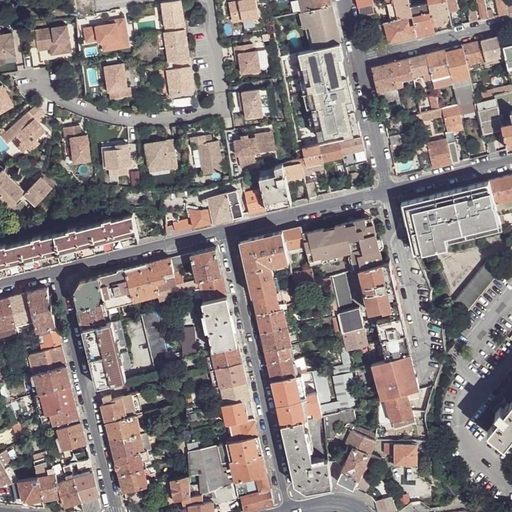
[(180,0),(169,0),(161,1),(166,31),(181,29),(184,28),(182,14),(180,0)]
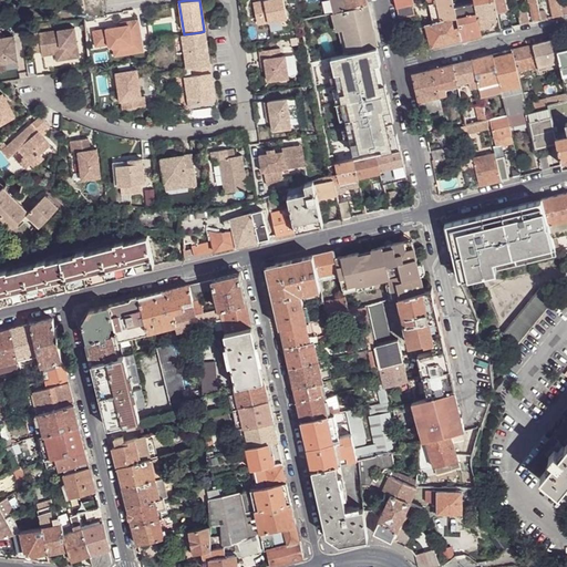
[(282,0),(261,0),(253,2),(257,23),(287,18),(282,0)]
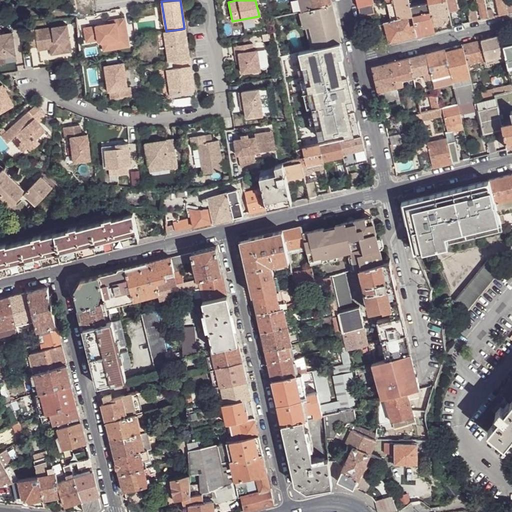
[(301,4),(303,10),(331,4),(329,0),(311,0),(312,1),(307,3),(301,4)]
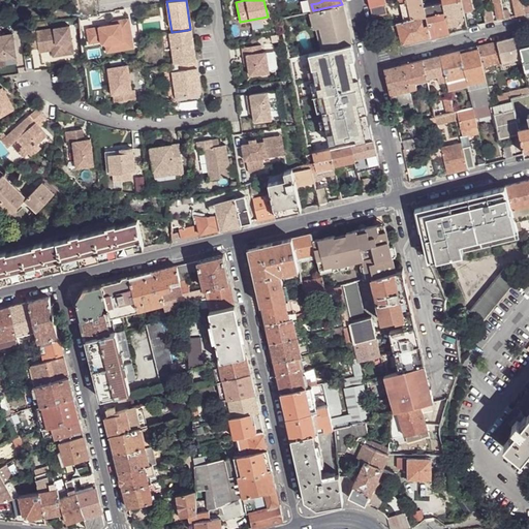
[(423,6),(422,0),(408,0),(414,19),(421,18),(426,17),(425,14),(423,6)]
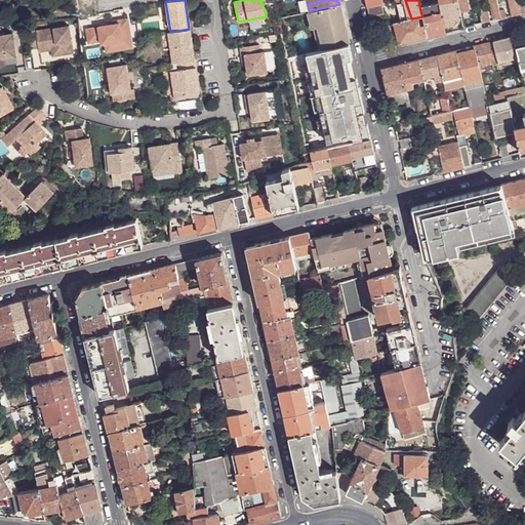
[(465,28),(461,12),(458,0),(437,0),(438,2),(440,10),(446,32),(454,30),(465,28)]
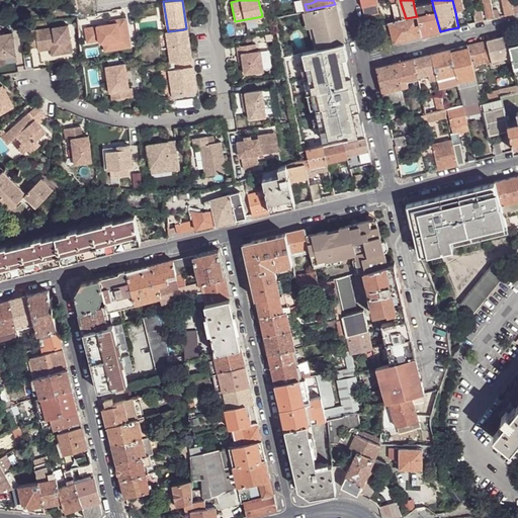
[(452,0),(455,12),(461,10),(463,10),(461,0),(452,0)]
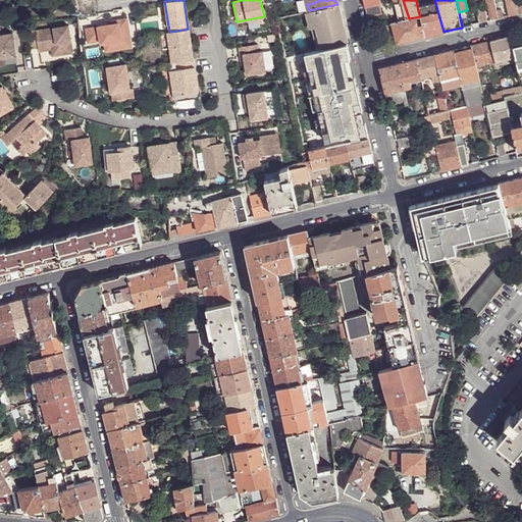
[(498,19),(492,0),(484,0),(489,17),(489,20),(498,19)]
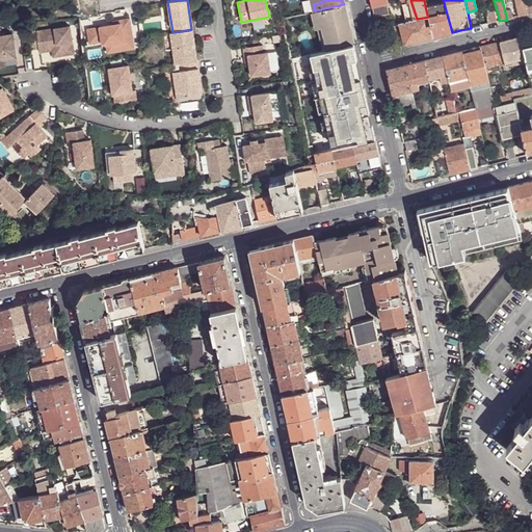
[(527,4),(525,0),(522,0),(515,1),(517,15),(519,17),(529,15),(527,4)]
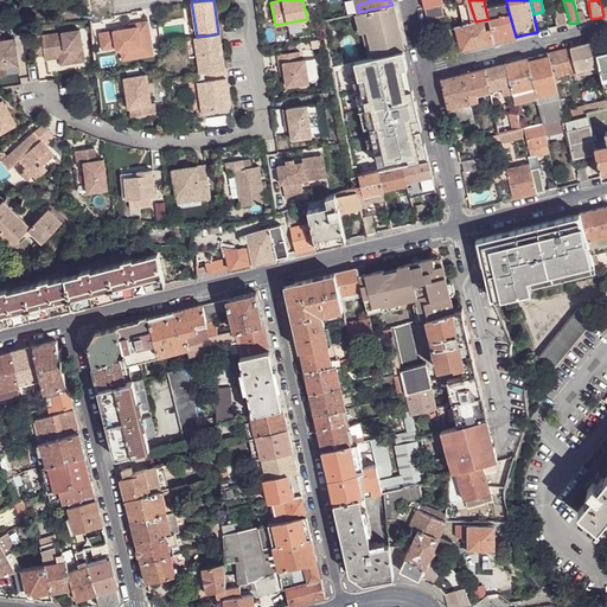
[(506,2),(485,7),(487,17),(509,12),(506,2)]
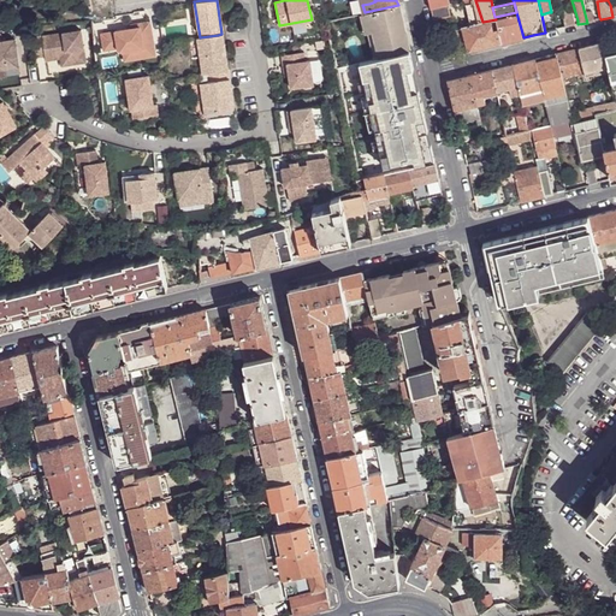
[(450,15),(448,4),(430,9),(432,19),(450,15)]
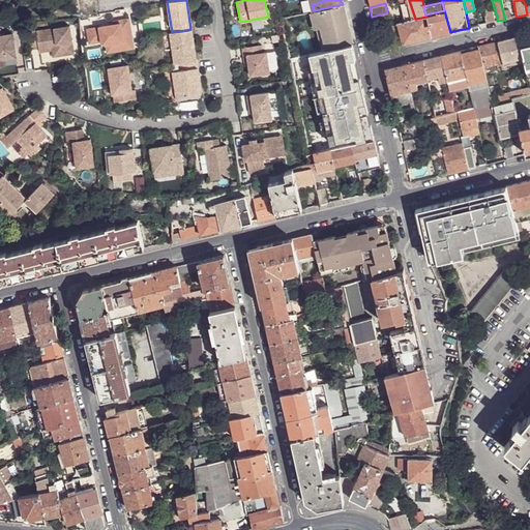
[(320,27),(325,49),(352,42),(350,36),(345,11),(343,4),(314,10),(311,10),(314,28),(320,27)]
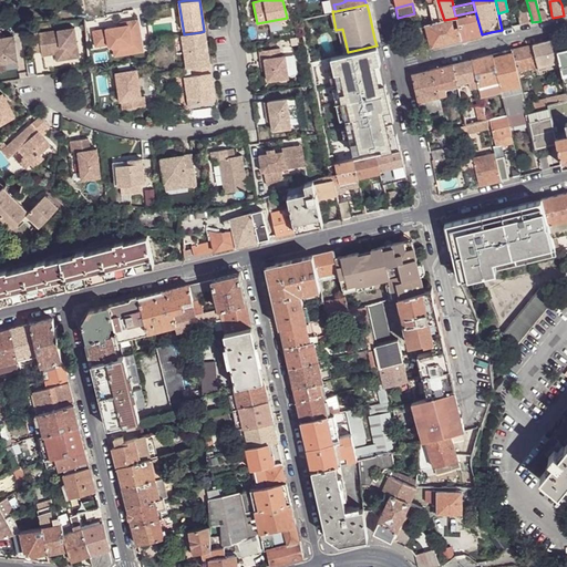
[(475,11),(455,16),(456,18),(459,27),(462,40),(474,37),(482,34),(475,11)]
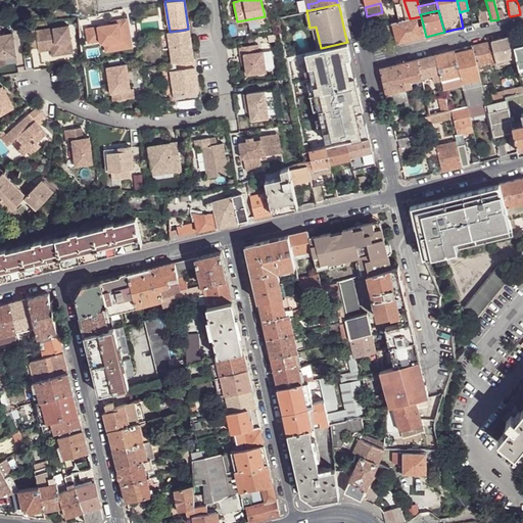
[(110,24),(85,28),(87,38),(99,37),(107,43),(108,42),(109,50),(132,47),(127,17),(117,19),(119,22),(110,24)]
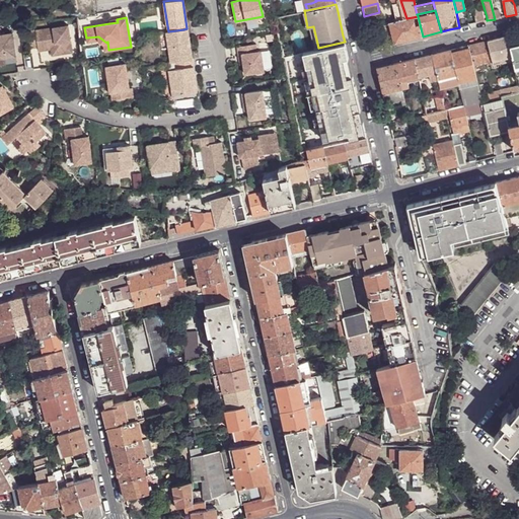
[(406,41),(423,36),(420,24),(415,25),(413,17),(406,18),(383,24),(388,45),(406,41)]
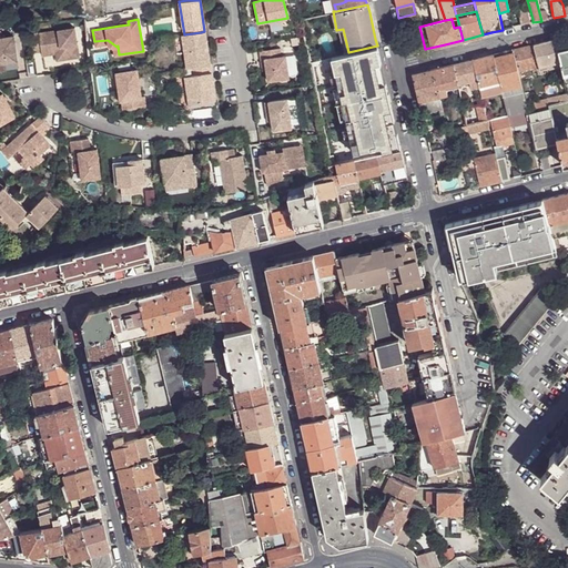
[(73,29),(30,34),(32,53),(41,52),(60,49),(61,60),(78,58),(73,29)]
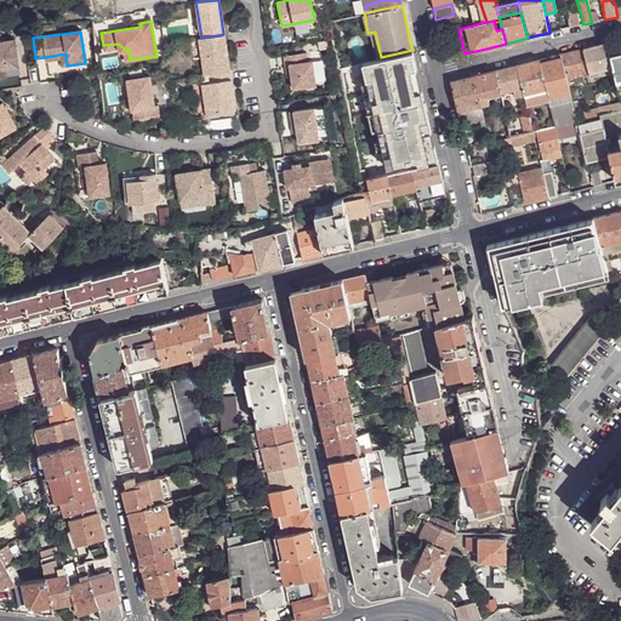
[(368,33),(374,58),(381,57),(375,32),(368,33)]
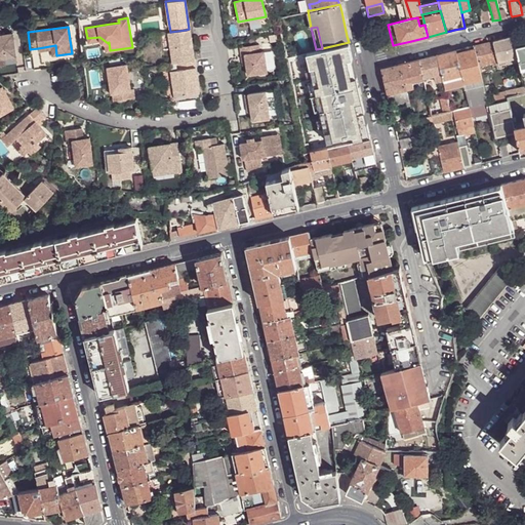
[(188,45),(186,30),(170,32),(167,33),(171,63),(177,63),(194,59),(193,52),(192,44),(188,45)]
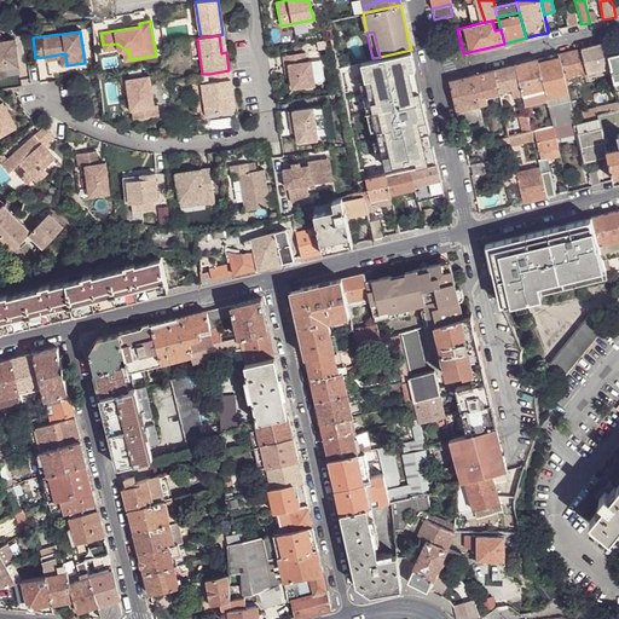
[(16,40),(0,41),(0,68),(19,65),(16,40)]
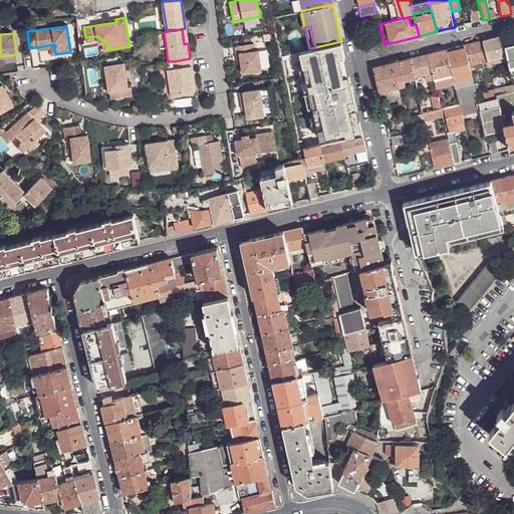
[(97,36),(85,37),(85,41),(97,39),(101,42),(102,50),(107,49),(106,41),(105,42),(97,36)]
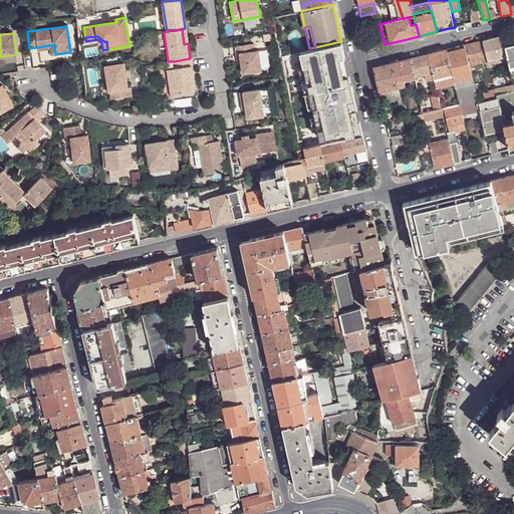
[(505,45),(503,36),(491,39),(483,41),(488,61),(507,56),(505,45)]
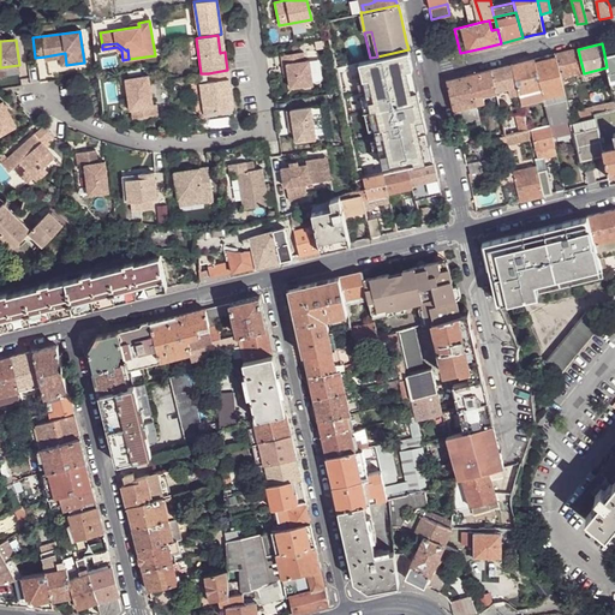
[(371,107),(369,108),(374,129),(423,117),(416,83),(408,49),(377,57),(370,58),(360,60),(370,103),(371,107)]
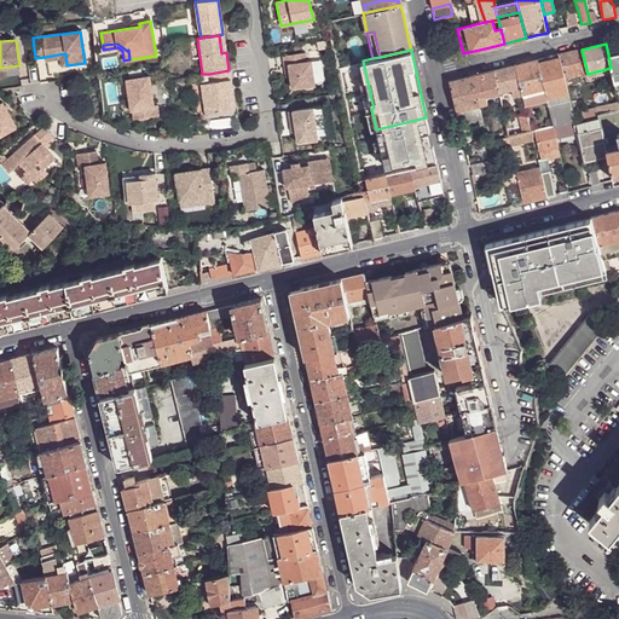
[(566,79),(588,74),(582,50),(571,52),(560,55),(566,79)]
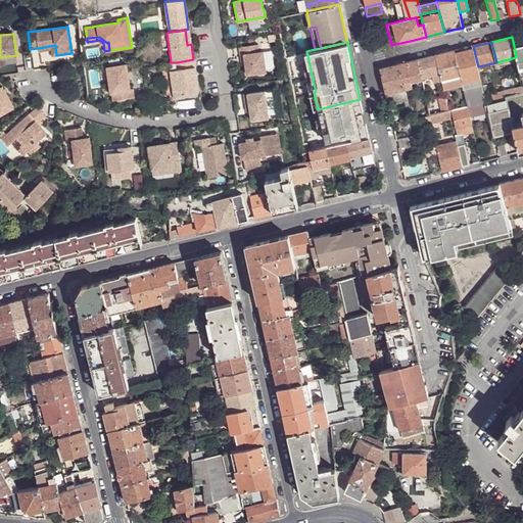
[(258,43),(239,47),(240,55),(244,54),(247,74),(267,70),(264,51),(259,51),(258,43)]
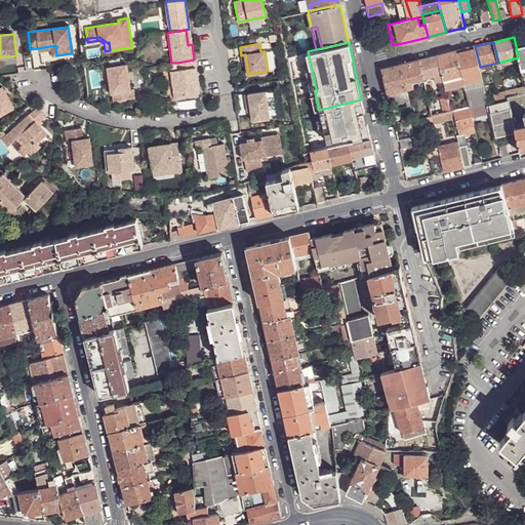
[(524,71),(524,44),(516,46),(518,57),(519,63),(521,73),(524,71)]
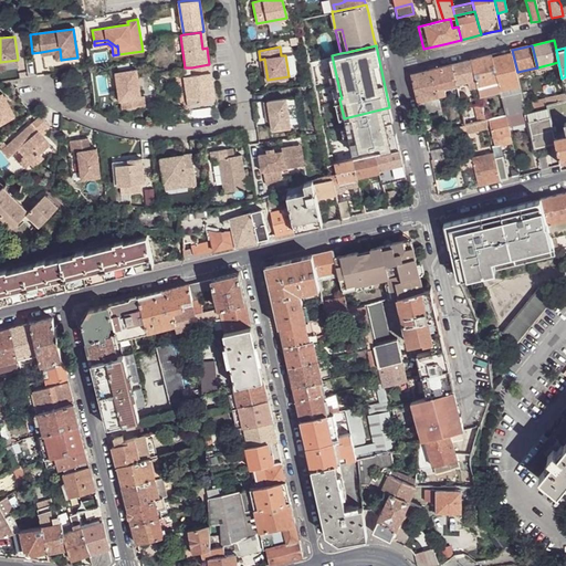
[(60,49),(41,52),(41,55),(54,54),(55,61),(61,60),(60,49)]
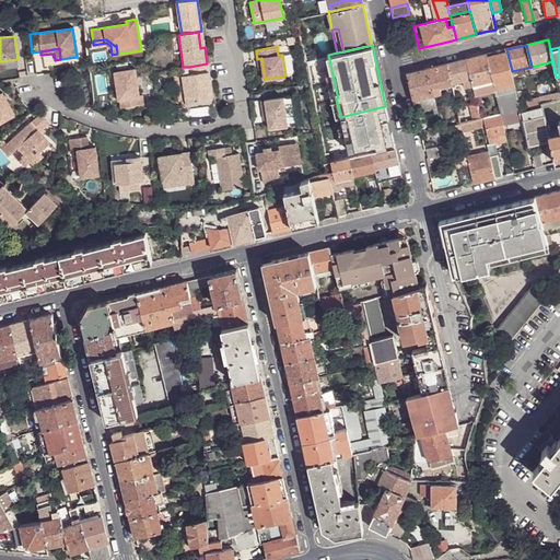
[(494,94),(516,90),(512,71),(506,49),(496,51),(486,55),(493,90),(494,94)]
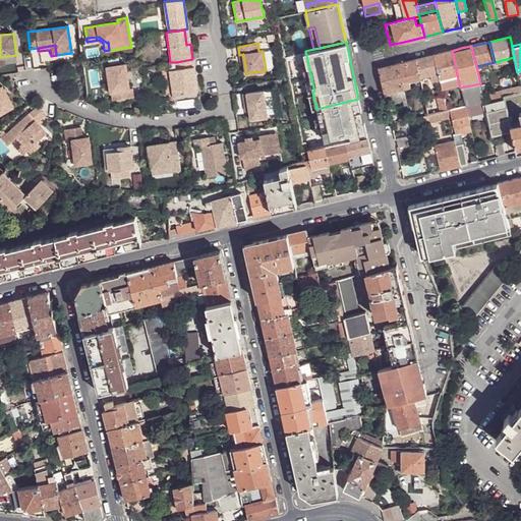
[(297,130),(302,129),(306,148),(351,136),(347,118),(321,125),(316,109),(312,92),(311,88),(313,88),(305,51),(283,56),(297,130)]
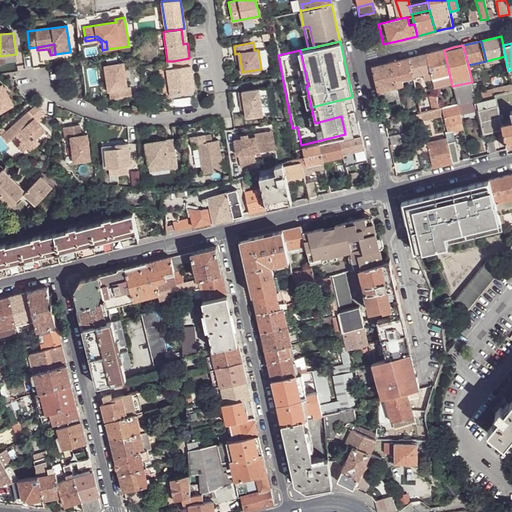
[(451,82),(444,50),(435,52),(426,54),(432,79),(434,86),(451,82)]
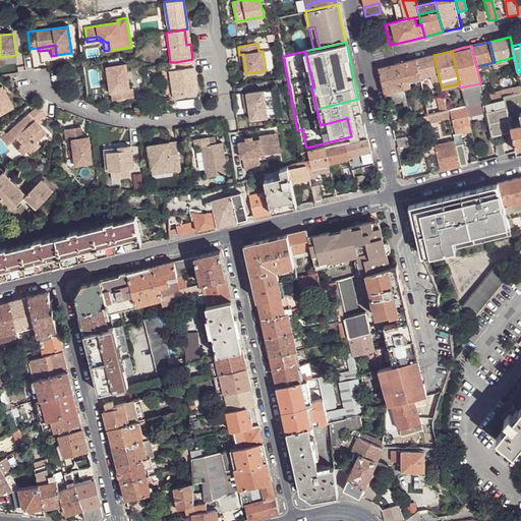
[(430,82),(440,80),(433,55),(425,57),(415,59),(419,77),(428,75),(430,82)]
